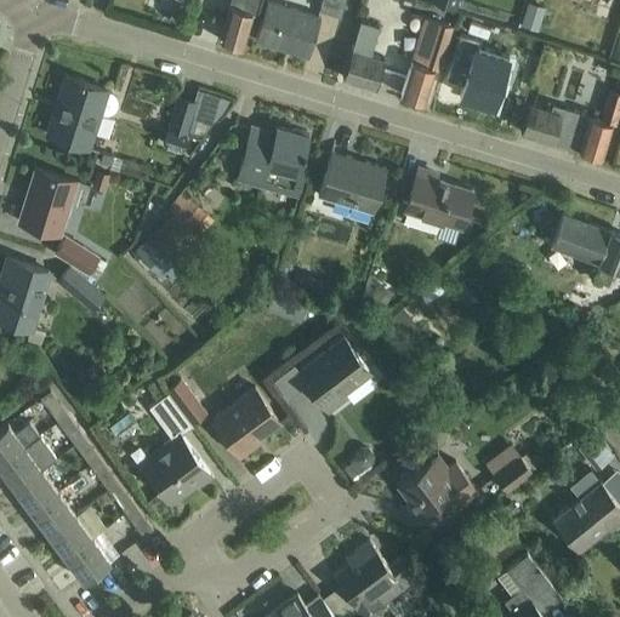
[(245,50),(255,17),(260,18),(265,0),(234,0),(222,43),(245,50)]
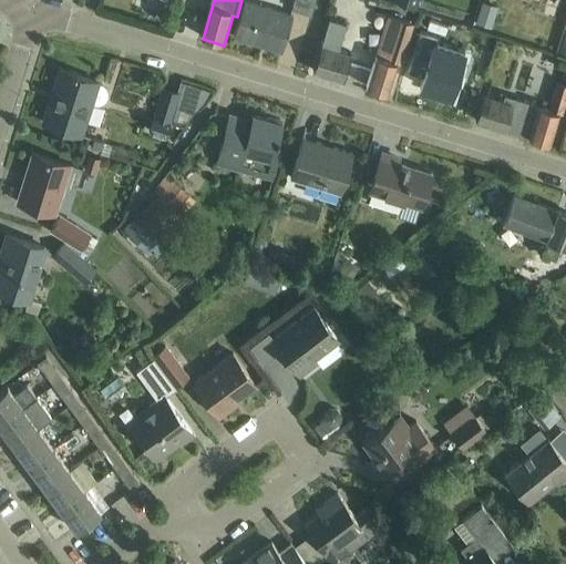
[(296,0),(292,13),(312,19),(317,0),(296,0)]
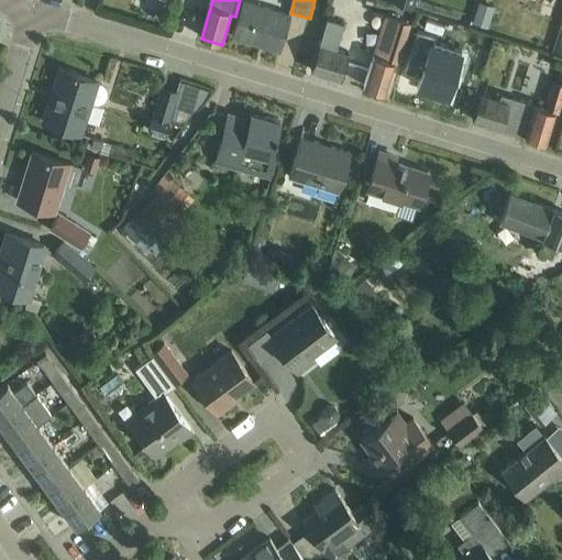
[(390,0),(390,2),(414,10),(416,0),(390,0)]
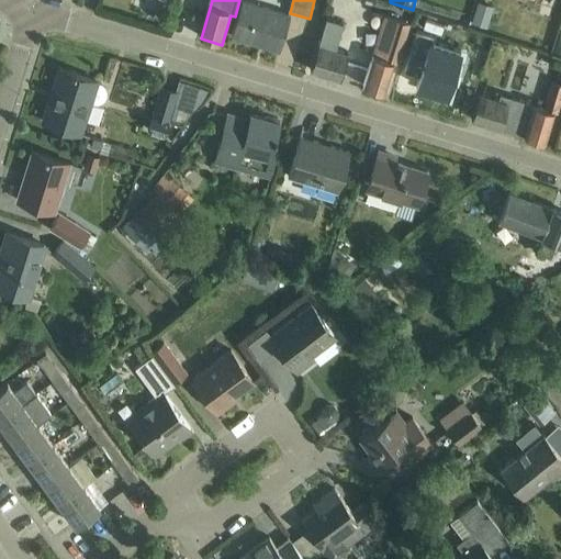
[(243,3),(232,40),(280,55),(291,19),(243,3)]
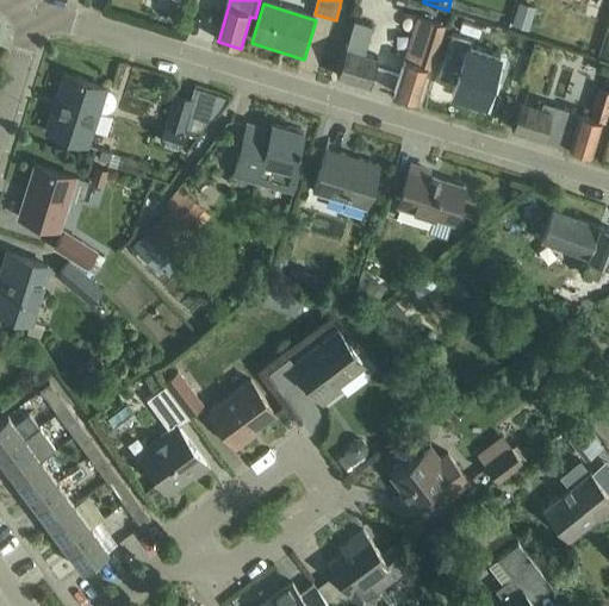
[(520,7),(513,30),(528,35),(535,12),(520,7)]
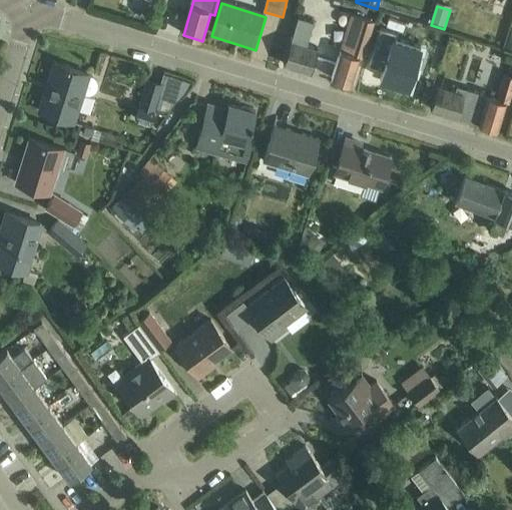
[(342,52),(334,81),(353,86),(361,58),(364,59),(372,35),(375,23),(353,16),(349,28),(347,35),(348,36),(344,52),(342,52)]
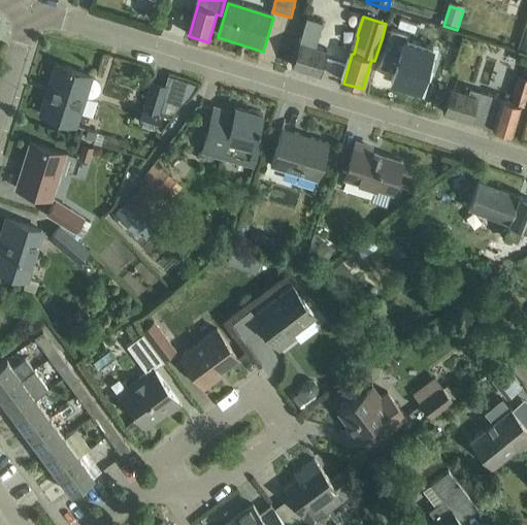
[(329,53),(317,50),(324,25),(308,21),(294,68),(322,76),(329,53)]
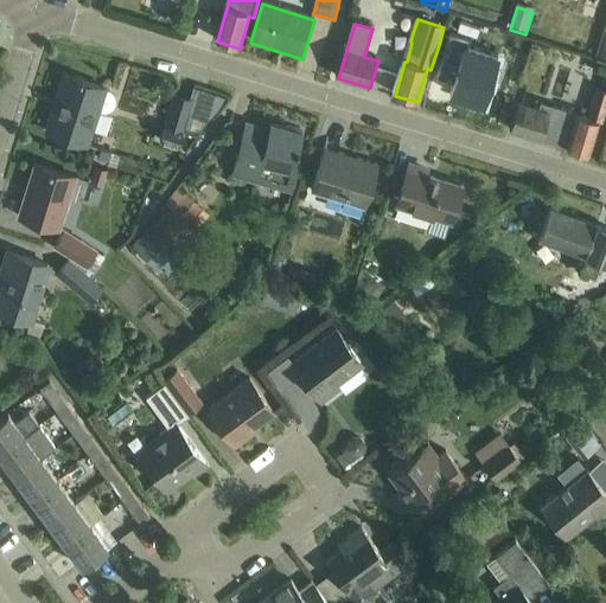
[(452,32),(440,75),(455,79),(452,91),(463,94),(461,98),(480,104),(482,100),(485,101),(499,53),(469,44),(470,37),(452,32)]
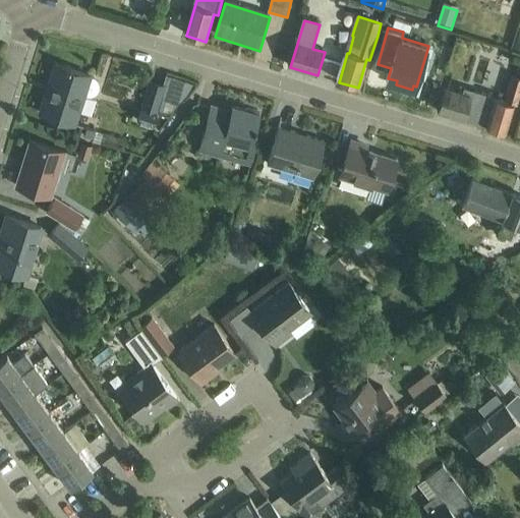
[(93,78),(92,78),(56,67),(41,115),(76,126),(85,98),(87,98),(88,98),(89,98),(89,99),(90,99),(91,98),(92,98),(93,98),(94,98),(94,97),(95,97),(96,96),(97,96),(97,95),(98,95),(98,94),(99,93),(99,92),(100,91),(100,90),(100,89),(100,88),(100,87),(100,85),(99,85),(99,84),(99,83),(98,82),(98,81),(97,81),(97,80),(96,80),(95,79),(94,79),(94,78),(93,78)]
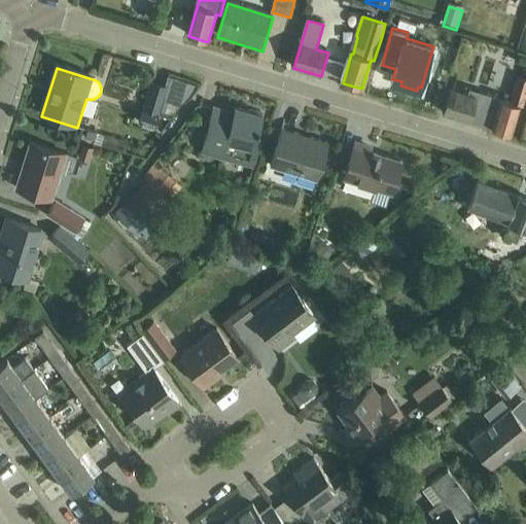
[(512,136),(520,107),(523,107),(525,98),(525,81),(518,78),(510,103),(500,101),(469,92),(468,97),(450,92),(443,115),(470,124),(470,123),(492,129),(492,130),(512,136)]
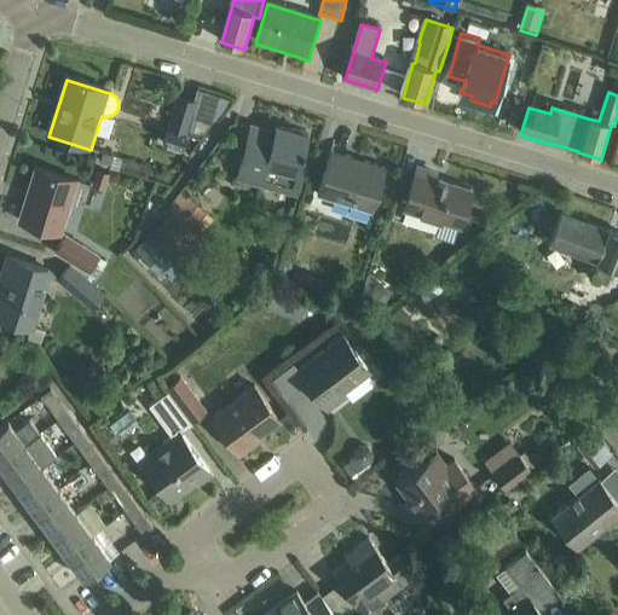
[(184,151),(197,104),(179,99),(166,145),(184,151)]
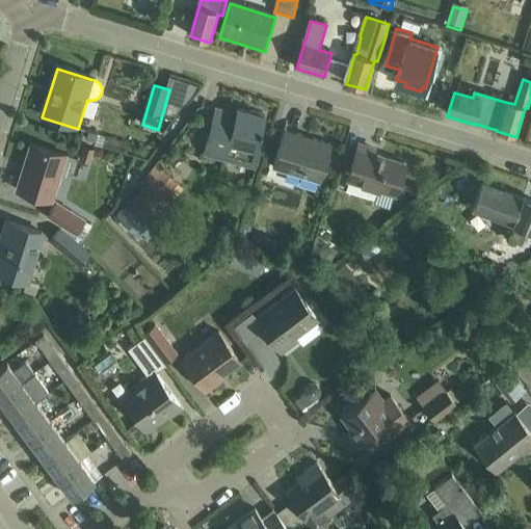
[(258,150),(266,118),(239,111),(237,116),(216,111),(205,155),(258,168),(262,152),(258,150)]
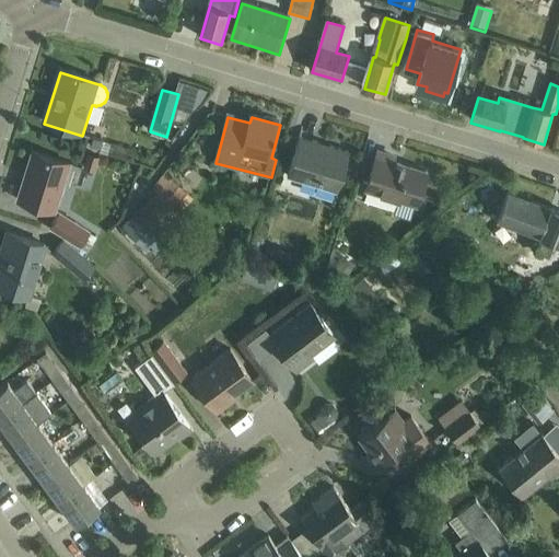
[(339,194),(351,155),(302,140),(289,178),(339,194)]
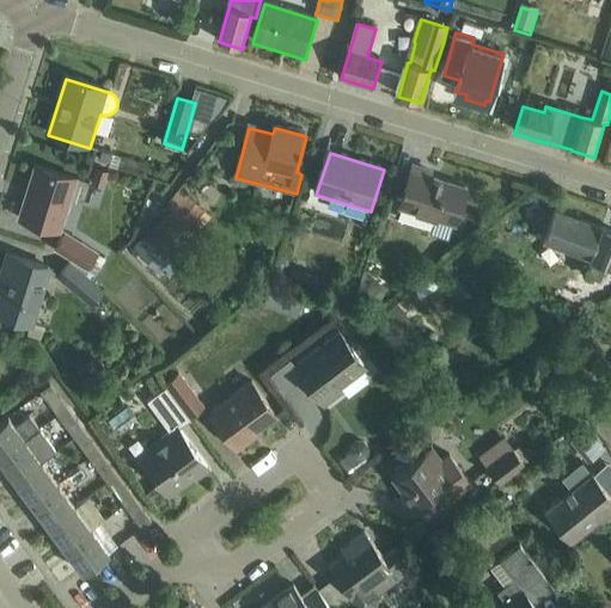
[(104,154),(101,164),(112,167),(111,170),(118,172),(122,160),(104,154)]
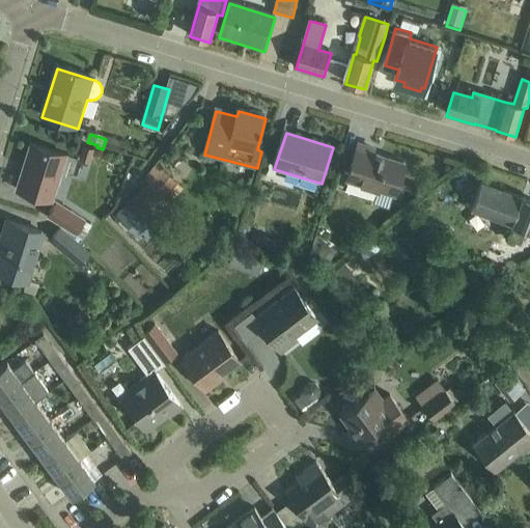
[(52,203),(66,157),(33,146),(19,193),(52,203)]
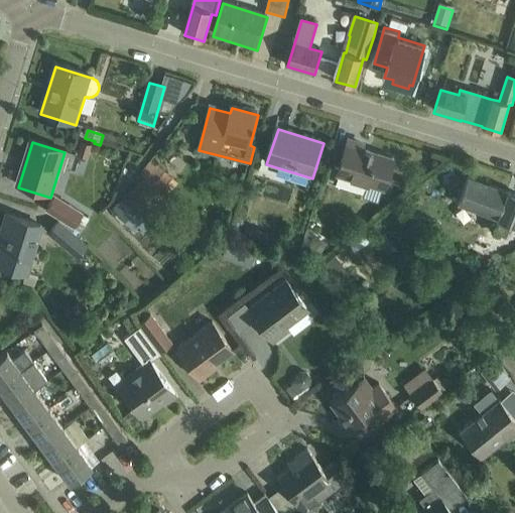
[(350,142),(339,175),(367,184),(363,200),(378,205),(383,189),(384,190),(386,182),(393,161),(386,159),(363,151),(364,147),(350,142)]
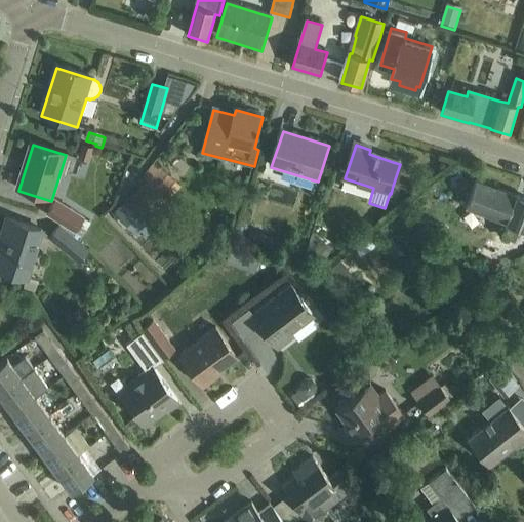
[(94,149),(83,146),(79,157),(90,161),(94,149)]
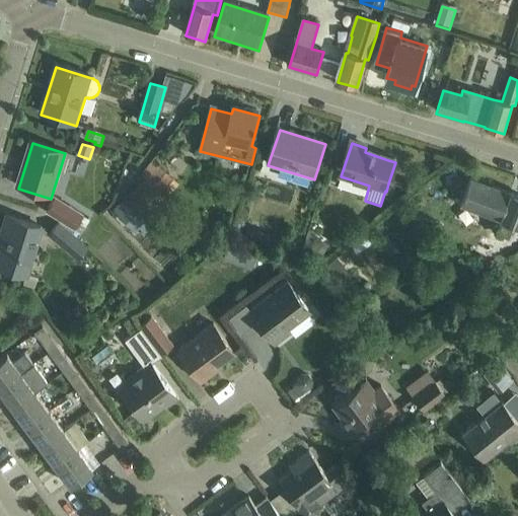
[(146,181),(127,200),(149,223),(150,224),(169,205),(166,202),(181,187),(158,162),(143,178),(146,181)]
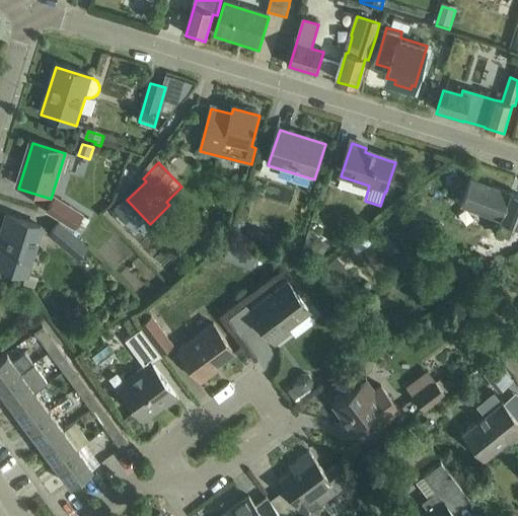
[(463,202),(461,208),(498,221),(495,229),(501,231),(499,236),(510,240),(515,227),(517,228),(517,198),(471,180),(463,202)]
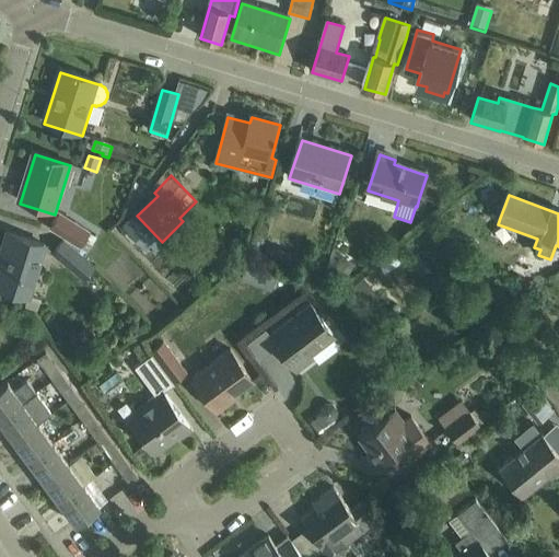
[(60,216),(51,230),(81,248),(88,253),(96,239),(90,234),(60,216)]
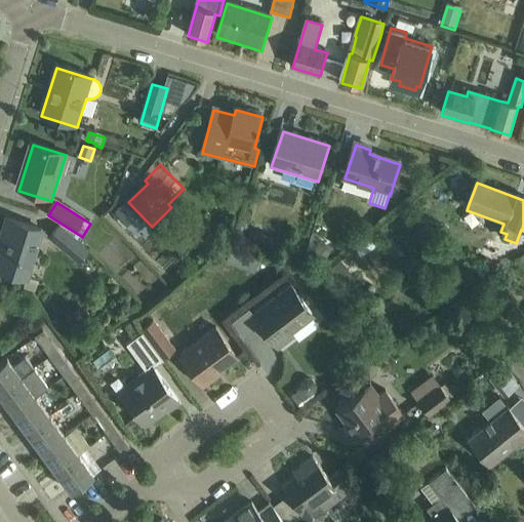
[(151,226),(128,202),(121,210),(117,214),(138,237),(143,233),(151,226)]
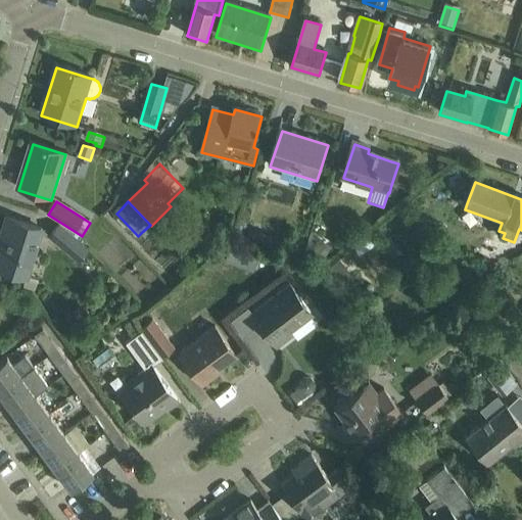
[(0,263),(0,271),(27,280),(42,232),(8,222),(3,237),(8,238),(0,263)]
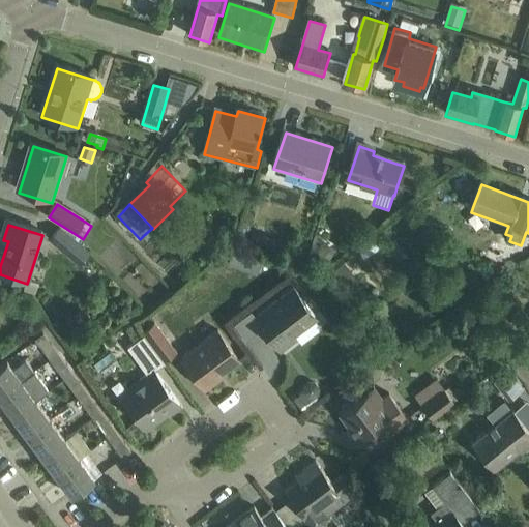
[(52,242),(81,266),(89,256),(60,232),(52,242)]
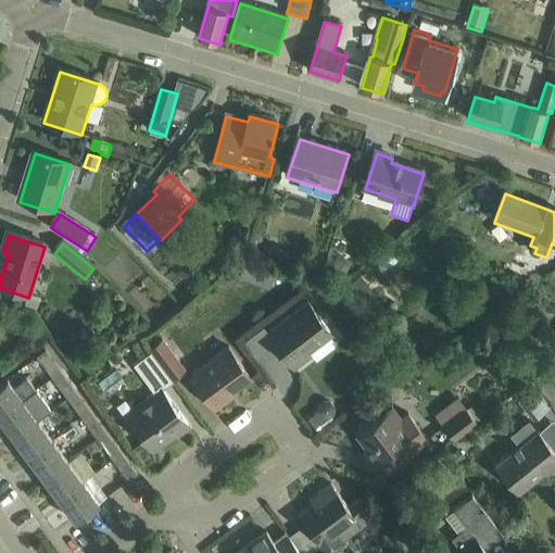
[(332,269),(345,278),(353,265),(341,256),(332,269)]
